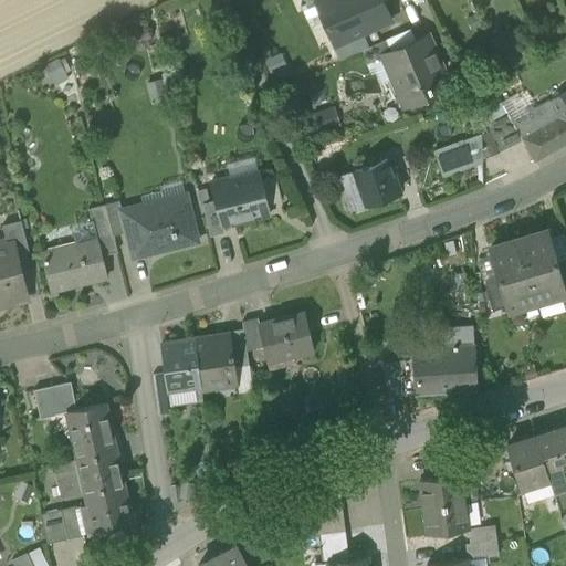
[(326,25),(315,1),(315,0),(307,3),(301,7),(312,31),(326,25)]
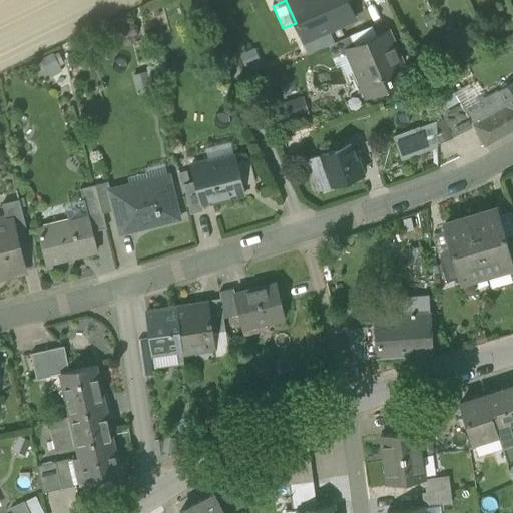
[(355,18),(347,0),(289,0),(286,1),(296,23),(304,40),(302,40),(303,42),(329,30),(355,18)]
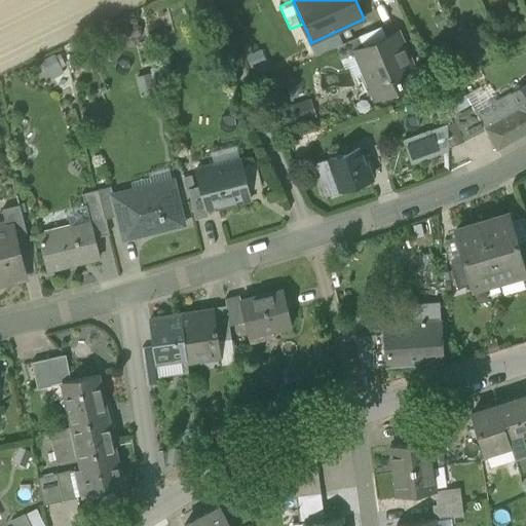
[(381,27),(359,36),(364,47),(385,38),(381,27)]
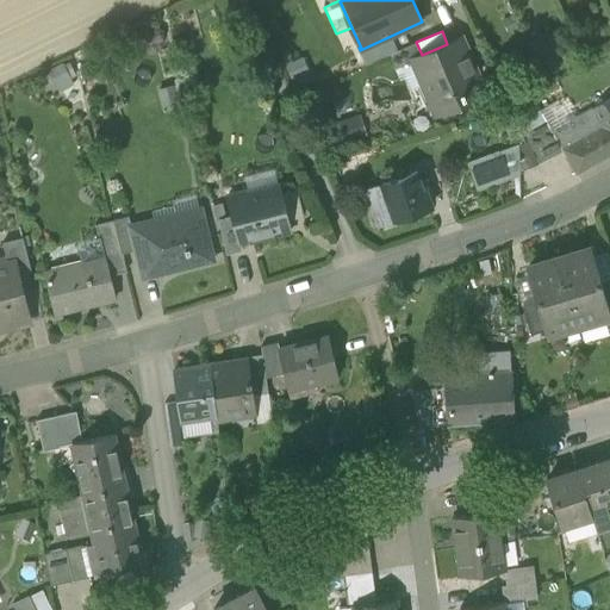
[(582,60),(570,32),(549,41),(562,68),(582,60)]
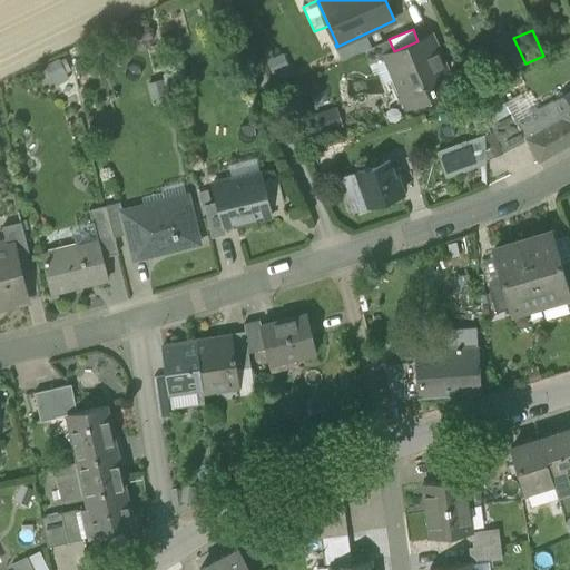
[(513,38),(511,31),(494,37),(505,71),(523,65),(513,38)]
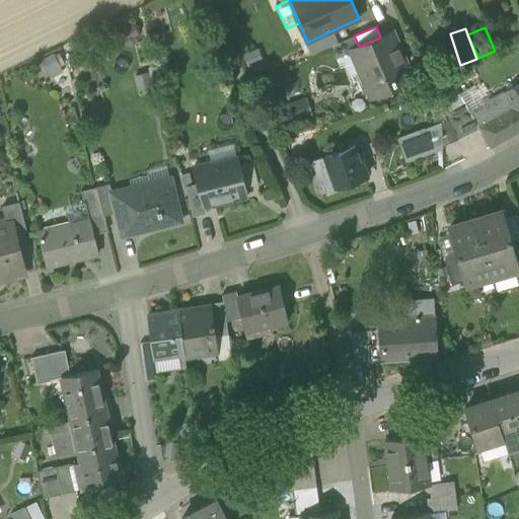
[(332,30),(306,43),(311,55),(330,46),(338,43),(332,30)]
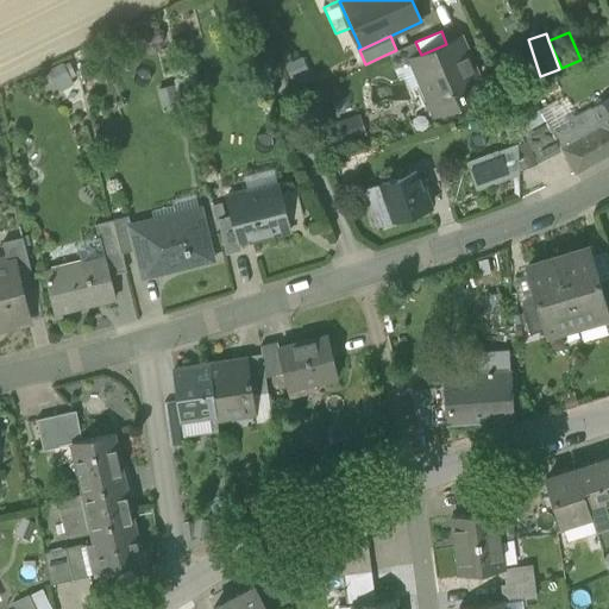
[(424,85),(434,111),(483,90),(459,38),(446,44),(421,55),(412,58),(413,61),(424,85)]
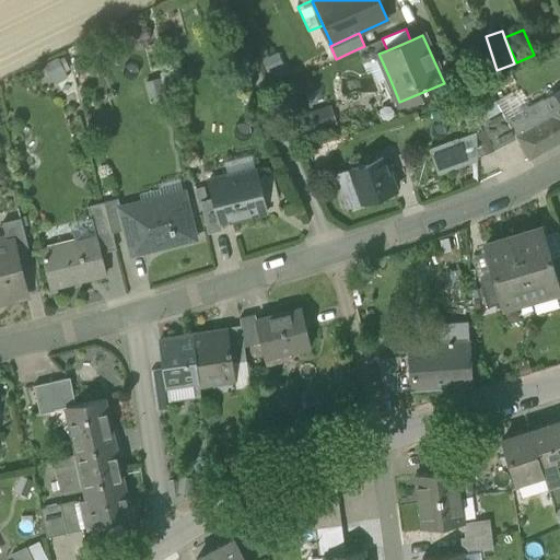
[(357,49),(363,62),(380,56),(378,54),(387,50),(382,38),(364,46),(357,49)]
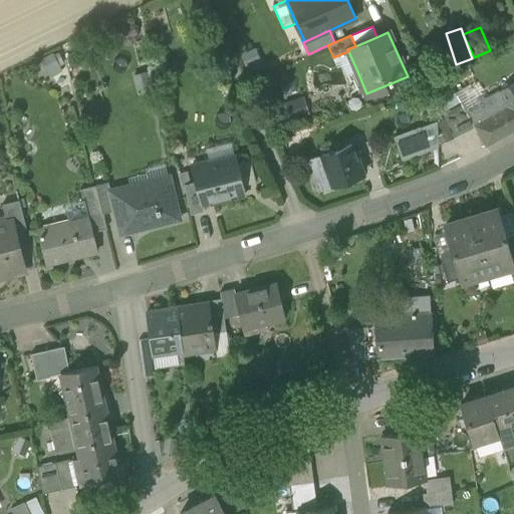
[(257,47),(239,55),(249,76),(267,68),(257,47)]
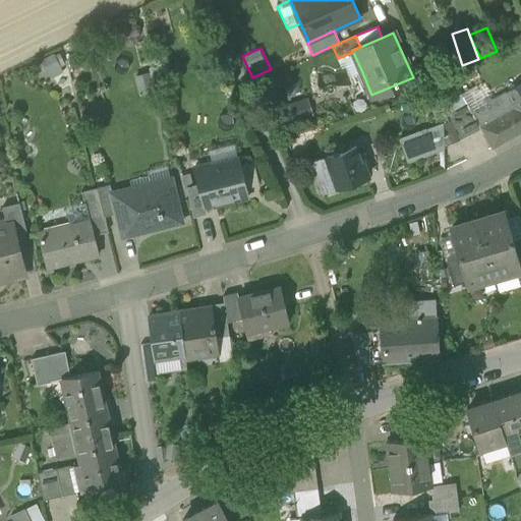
[(362,72),(353,52),(338,58),(342,68),(345,66),(350,77),(362,72)]
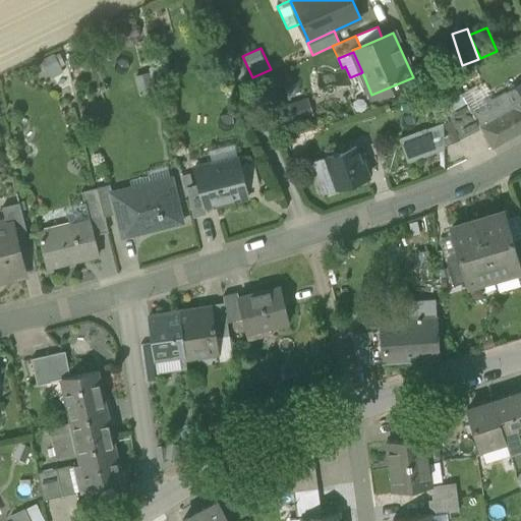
[(63,72),(54,53),(41,60),(51,78),(63,72)]
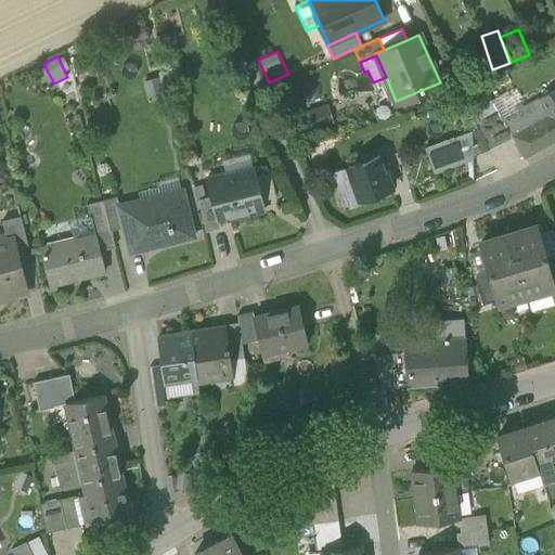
[(159,77),(143,81),(146,99),(164,95),(159,77)]
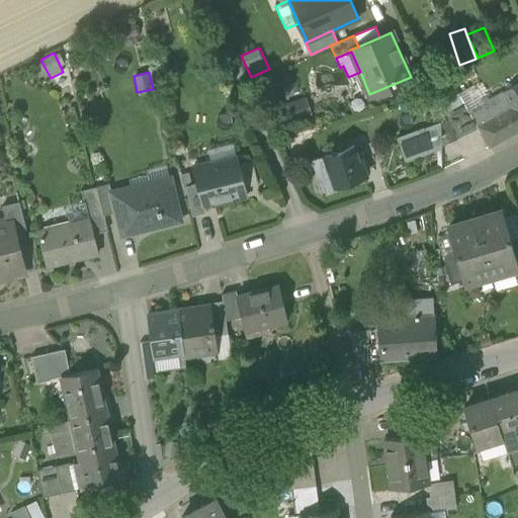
[(443,101),(449,113),(465,104),(469,111),(485,103),(473,84),(443,101)]
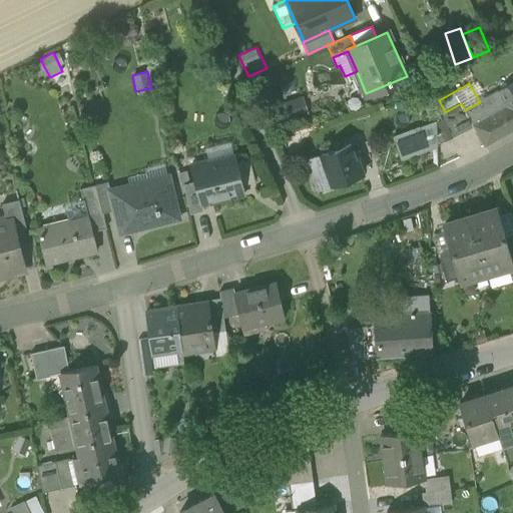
[(474,126),(485,146),(512,129),(512,83),(504,89),(503,87),(501,88),(502,90),(498,92),(506,106),(473,125),(474,126)]
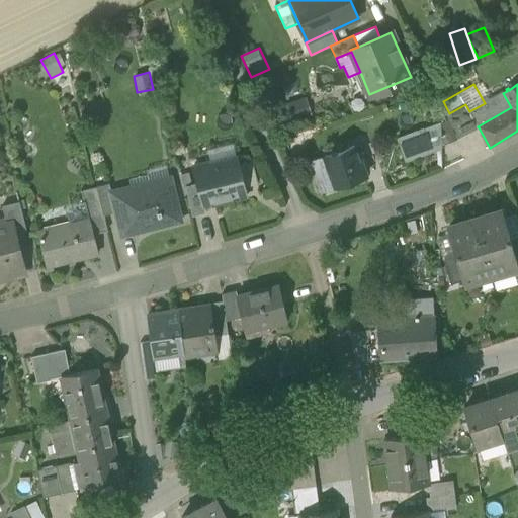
[(485,103),(469,111),(478,126),(511,107),(503,93),(485,103)]
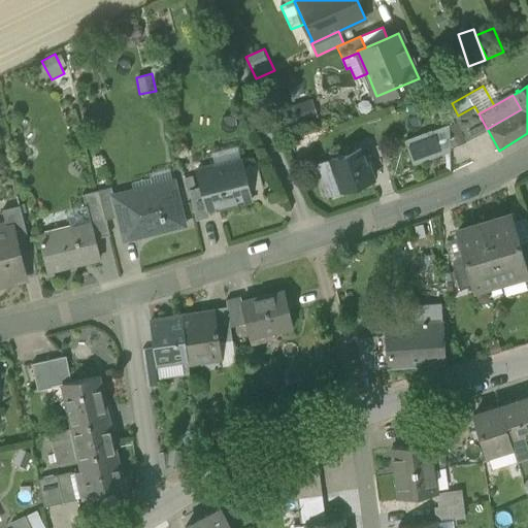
[(455,118),(468,141),(488,130),(487,129),(479,113),(474,106),(458,116),(455,118)]
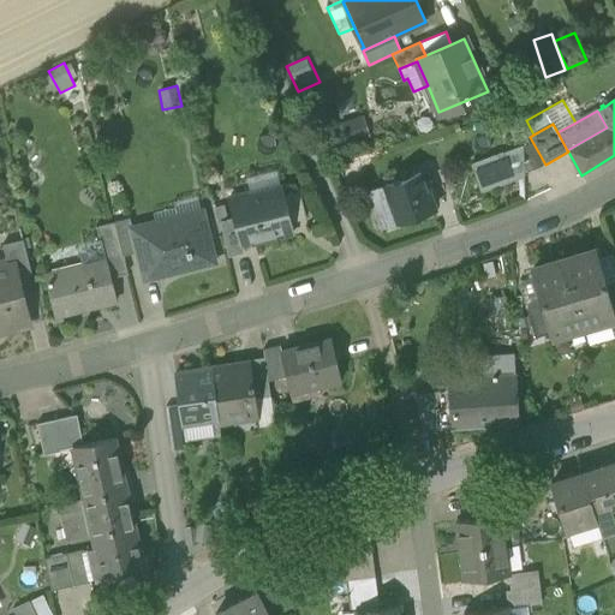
[(519,147),(497,155),(502,168),(508,183),(521,179),(519,147)]
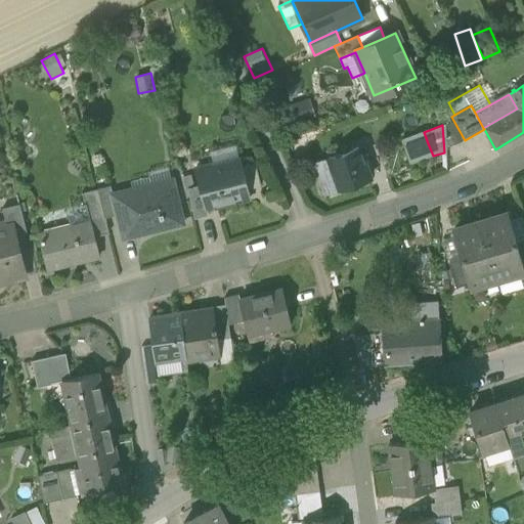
[(401,139),(406,151),(428,143),(424,132),(401,139)]
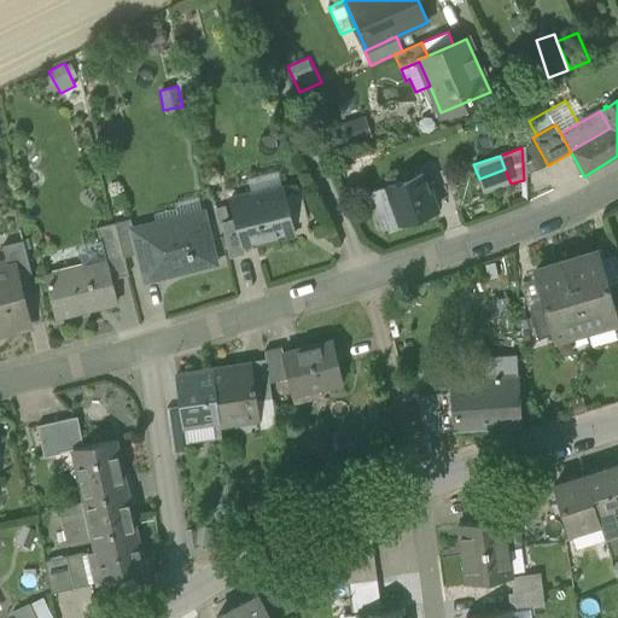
[(511,184),(505,169),(479,179),(484,193),(511,184)]
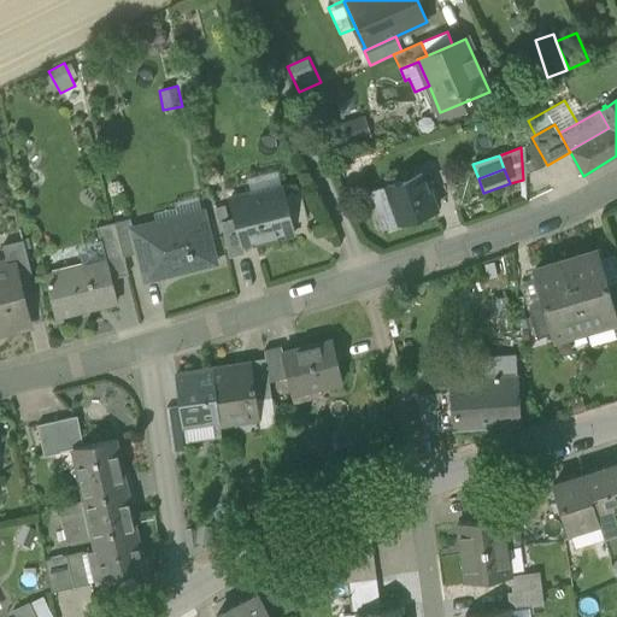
[(246,177),(251,195),(251,199),(283,191),(278,170),(246,177)]
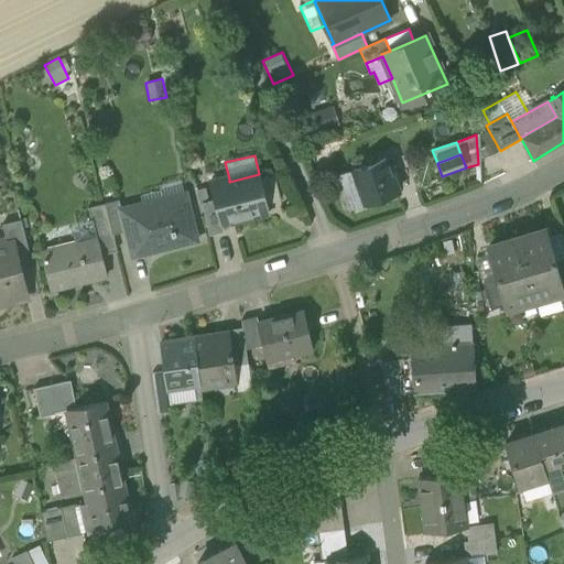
[(353,170),(365,204),(398,192),(386,159),(353,170)]
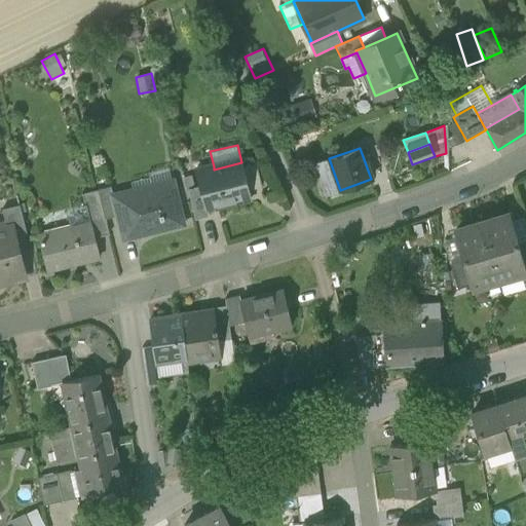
[(205,210),(207,210),(251,199),(250,193),(243,166),(241,162),(214,170),(214,166),(196,171),(200,187),(205,210)]
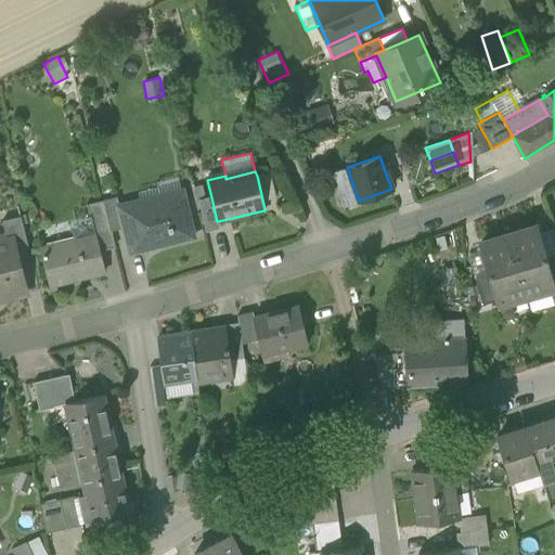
[(257,176),(263,204),(278,201),(270,172),(257,176)]
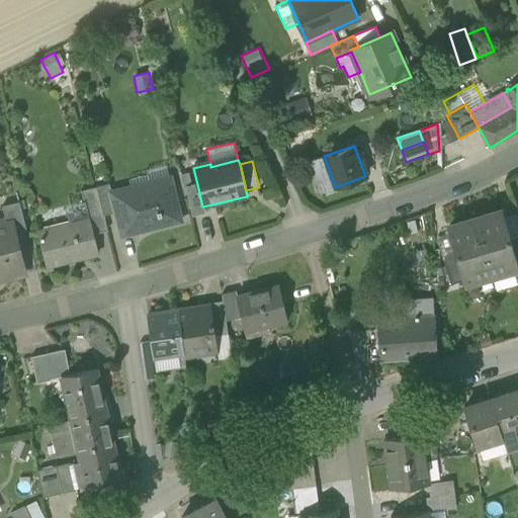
[(128,178),(131,187),(169,177),(166,165),(146,170),(147,174),(128,178)]
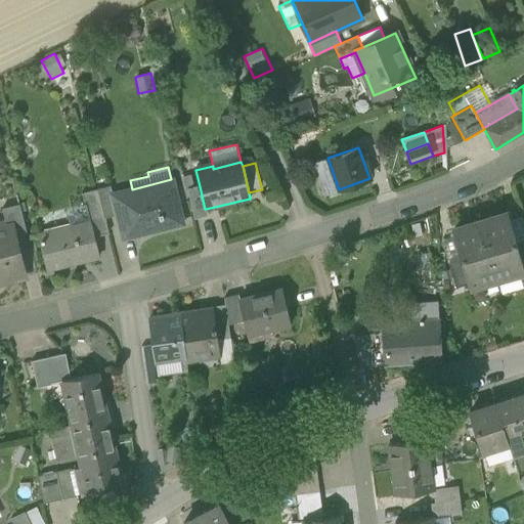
[(171,179),(132,189),(134,193),(173,184),(172,179),(171,179)]
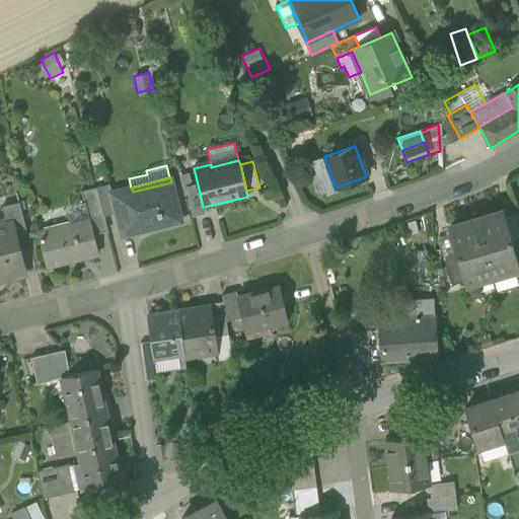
[(116,213),(122,236),(181,222),(171,182),(133,192),(131,188),(112,192),(110,192),(116,213)]
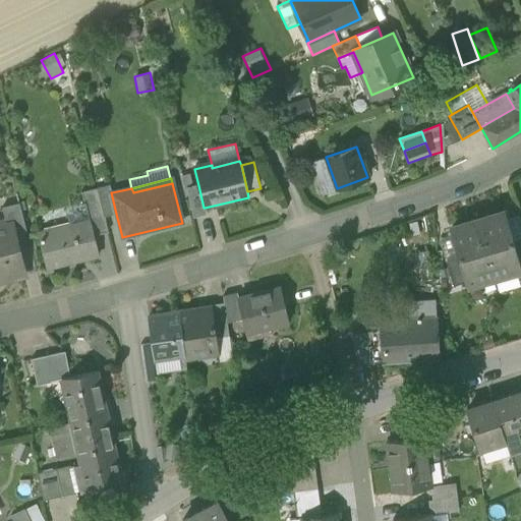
[(110,185),(98,188),(105,217),(116,214),(111,192),(112,192),(110,185)]
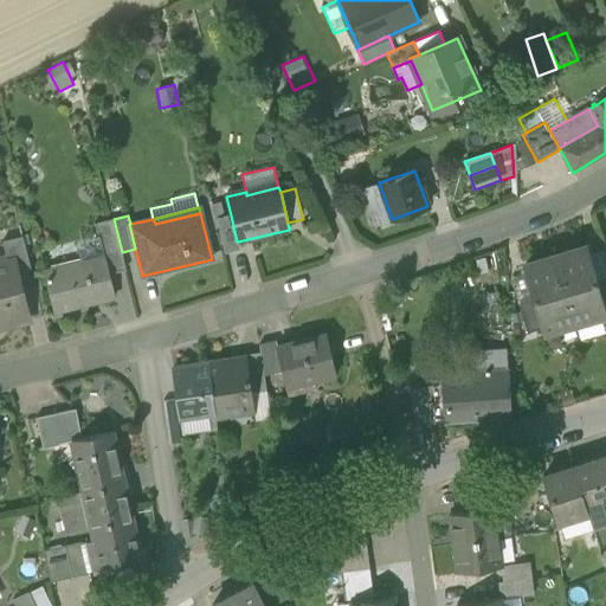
[(217,219),(225,253),(240,250),(238,242),(237,242),(231,216),(217,219)]
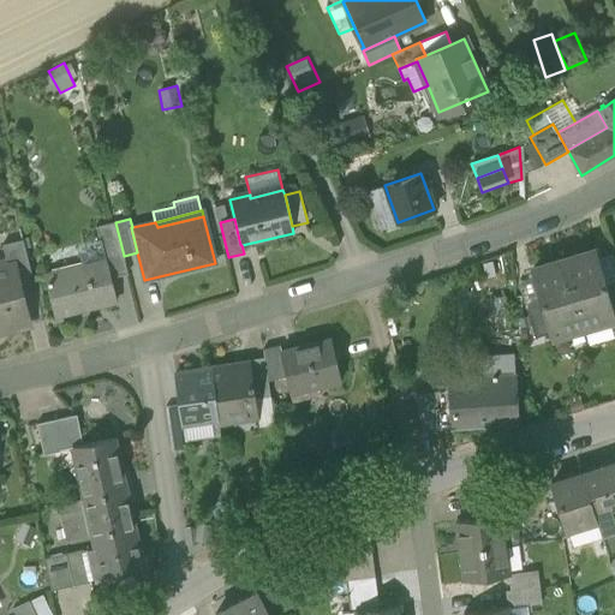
[(127,274),(124,256),(115,222),(97,227),(100,239),(106,260),(111,279),(127,274)]
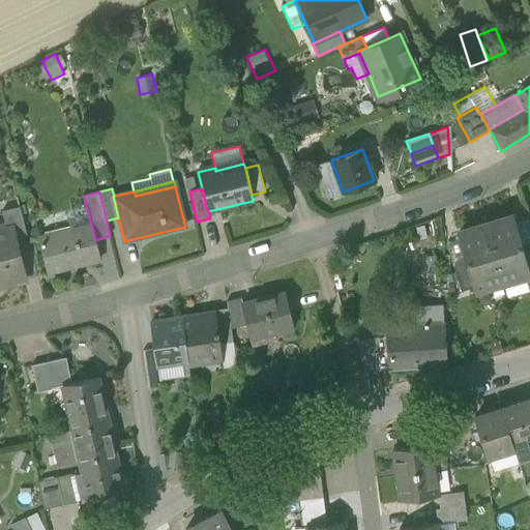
[(11,224),(15,238),(27,235),(20,206),(2,210),(6,225),(11,224)]
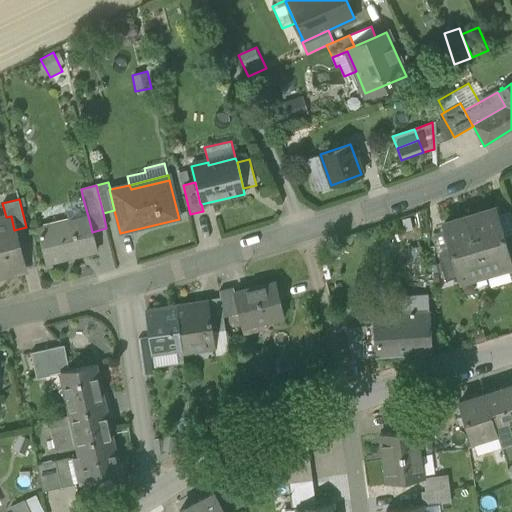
[(64,203),(68,220),(88,216),(83,199),(64,203)]
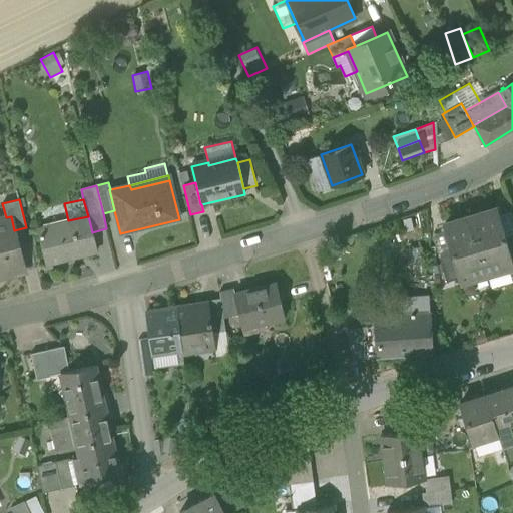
[(497,209),(471,217),(486,272),(512,264),(512,263),(512,262),(506,237),(499,214),(497,209)]
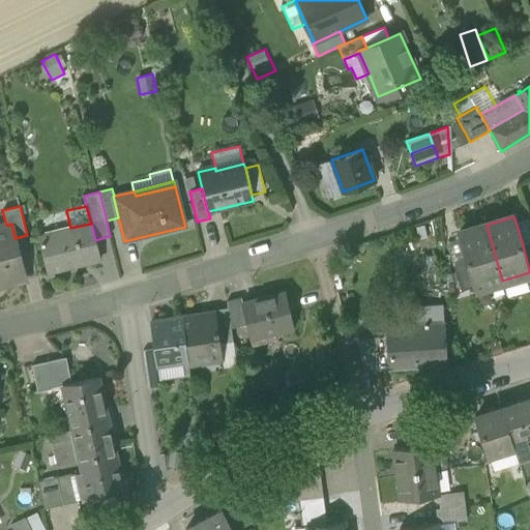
[(529,228),(527,218),(516,222),(523,245),(529,242),(529,228)]
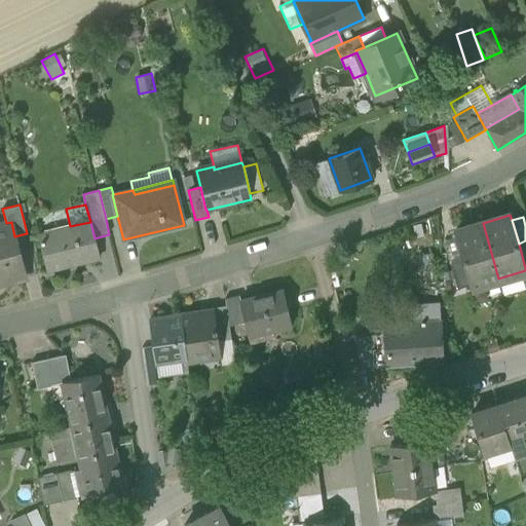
[(0,284),(25,278),(14,236),(11,222),(6,223),(0,224),(0,284)]
